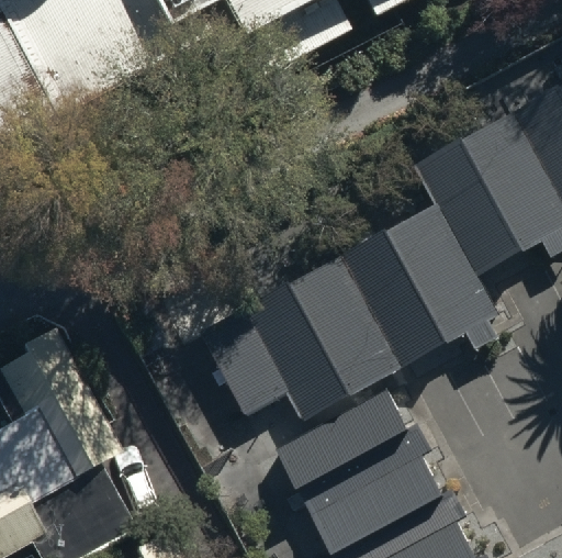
[(0,0),(0,144),(231,22),(260,78),(407,0),(0,0)]
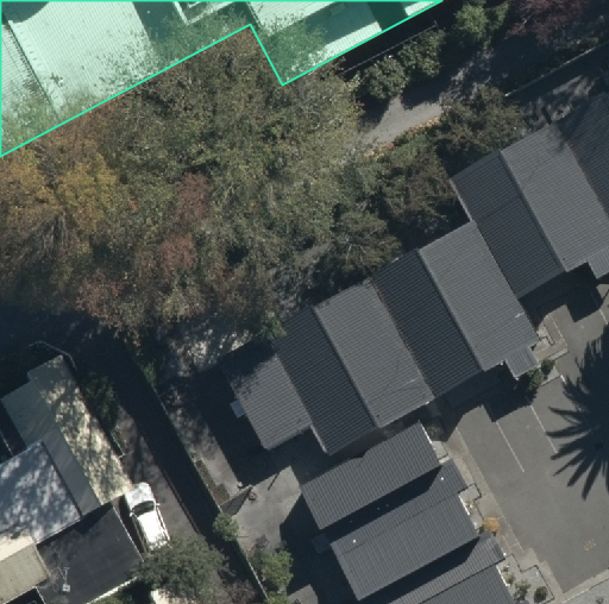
[(608,87),(447,180),(470,221),(215,366),(265,453),(311,427),(328,458),(503,358),(514,377),(539,364),(528,346),(539,340),(515,296),(583,258),(595,278),(608,269),(608,87)]
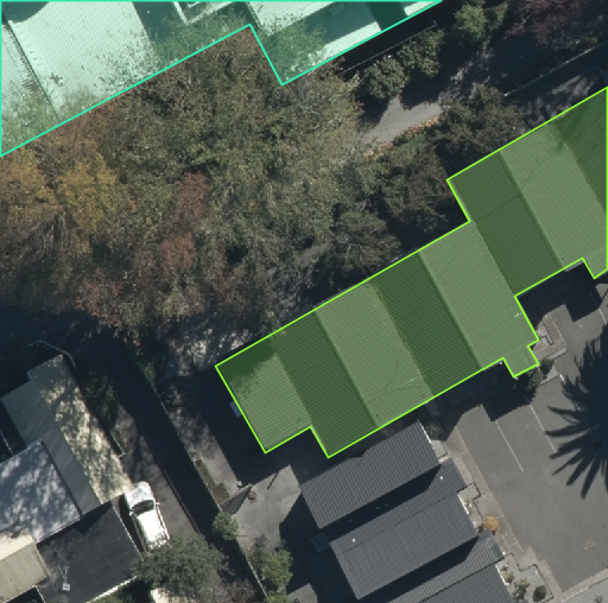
[(2,602),(33,586),(40,602),(88,602),(145,575),(109,505),(127,495),(56,356),(0,383),(0,408),(19,448),(0,457),(0,602),(2,602)]
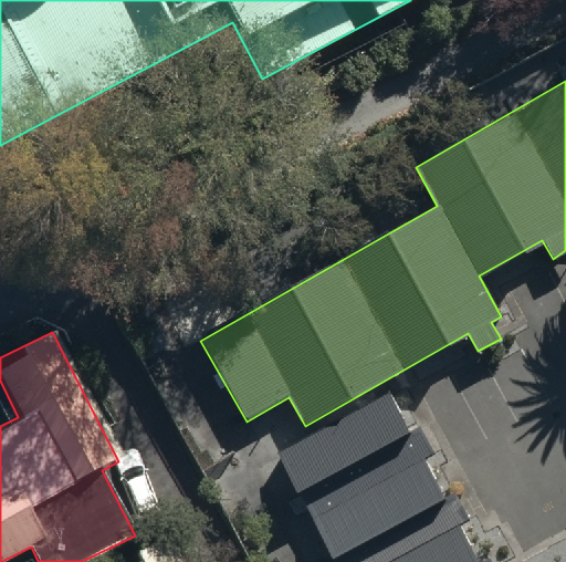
[(391,391),(276,454),(336,561),(491,561),(488,555),(477,561),(456,523),(468,517),(452,488),(442,493),(423,460),(433,455),(418,427),(412,429),(391,391)]
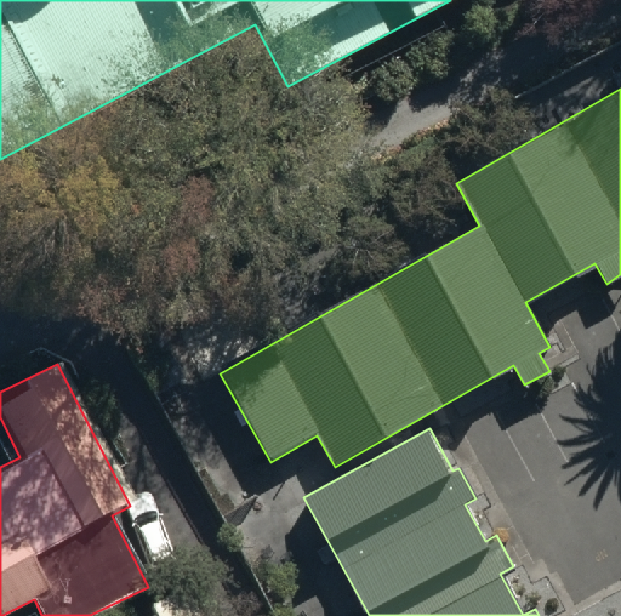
[(201,615),(182,582),(124,615),(201,615)]
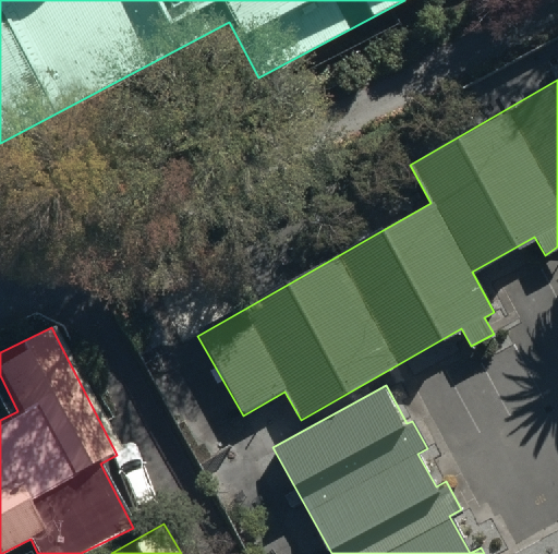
All buildings are outlined.
